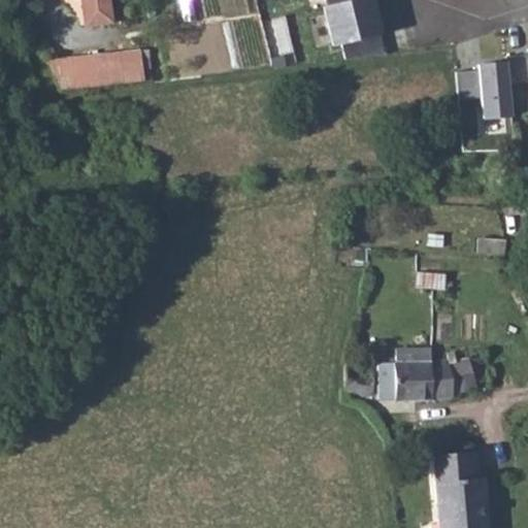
[(107,0),(79,0),(81,8),(88,8),(90,25),(111,22),(107,0)]
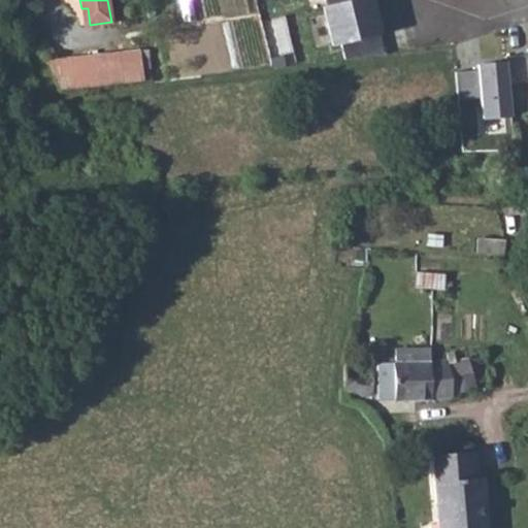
[(350,0),(323,7),(332,45),(340,42),(344,61),(385,55),(370,0),(350,0)]
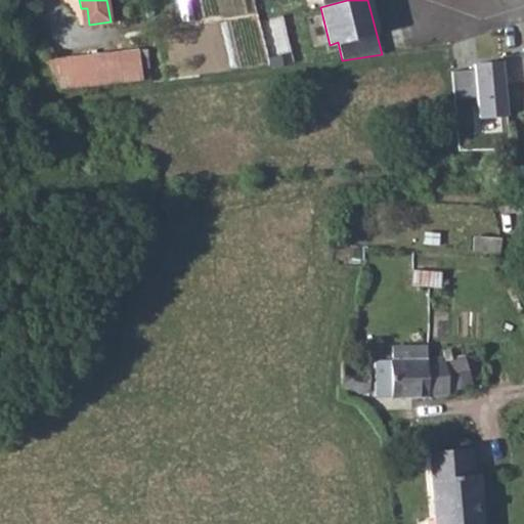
[(523,49),(523,50),(523,52),(523,54),(501,57),(503,63),(474,67),(474,72),(451,74),(454,101),(477,99),(479,120),(507,117),(505,85),(523,82),(523,49)]
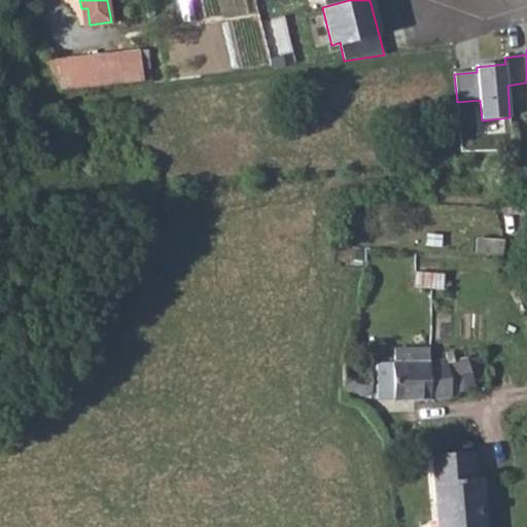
[(116,53),(47,61),(58,91),(120,83),(116,53)]
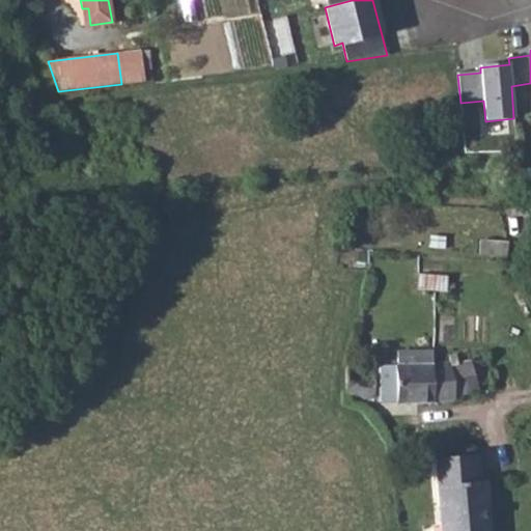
[(483,241),(482,255),(508,257),(509,243),(483,241)]
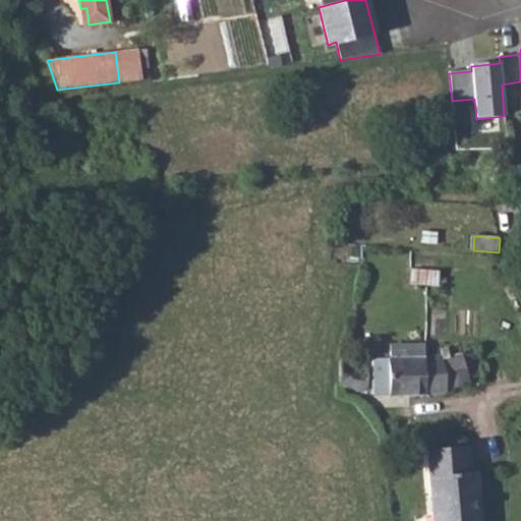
[(390,357),(387,357),(388,391),(389,395),(446,392),(446,390),(470,381),(466,365),(477,362),(473,350),(452,354),(436,355),(415,356),(390,357)]
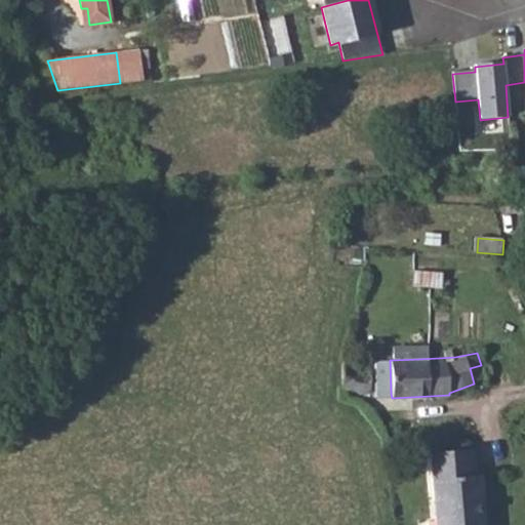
[(344,362),(341,390),(369,395),(371,364),(344,362)]
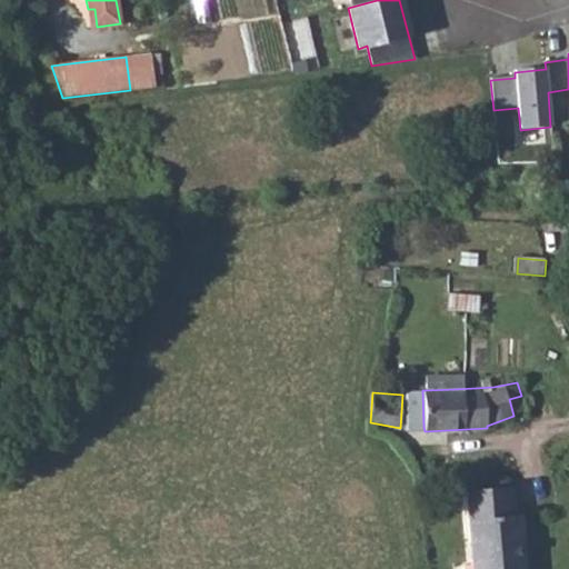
[(512,487),(466,491),(472,568),(519,568),(517,542),(522,541),(520,515),(515,515),(512,487)]
